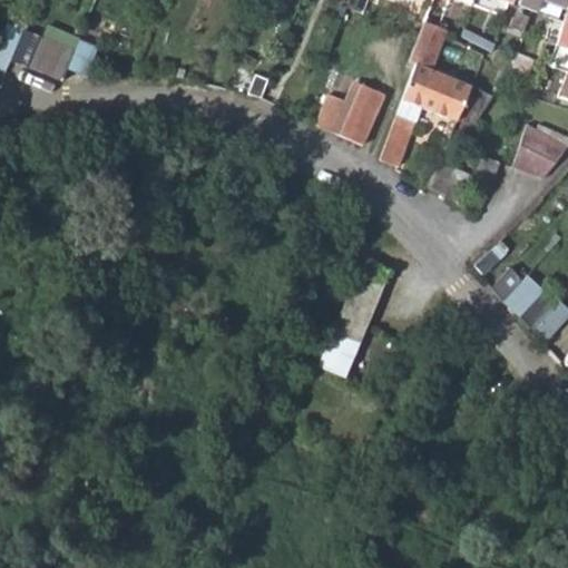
[(524,0),(522,6),(532,11),(538,12),(544,0),(548,0),(567,5),(567,0),(524,0)]
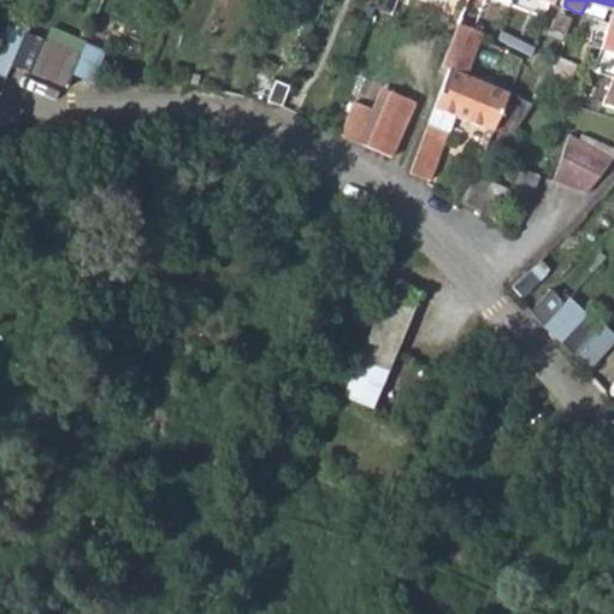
[(582,13),(608,23),(613,12),(613,5),(592,0),(588,0),(582,13)]
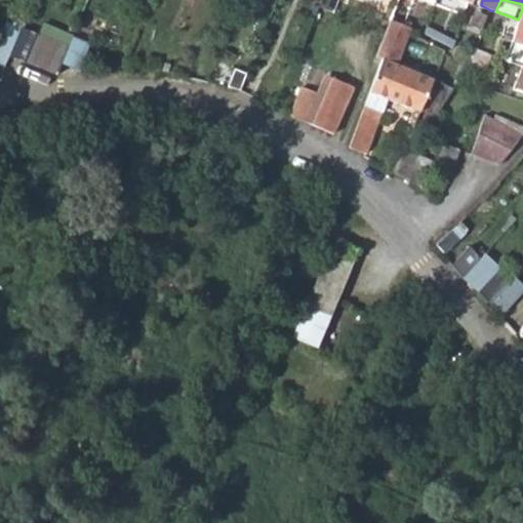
[(401,16),(394,13),(376,56),(377,58),(384,61),(384,59),(397,65),(409,37),(412,28),(399,23),(401,16)]
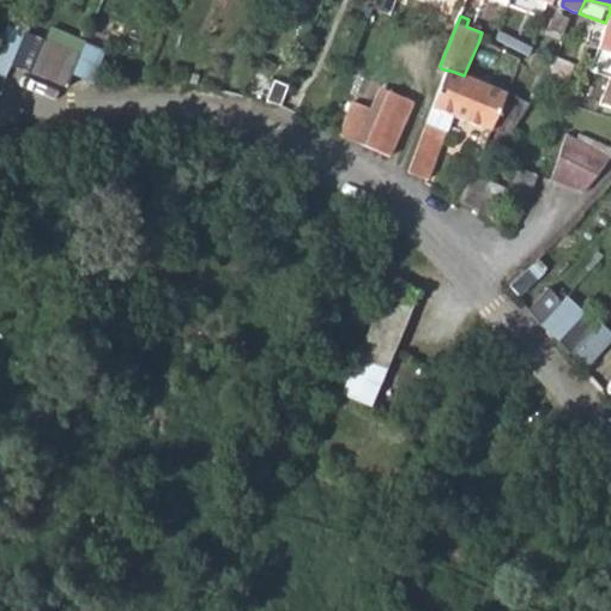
[(610,24),(605,23),(600,47),(610,49),(610,24)]
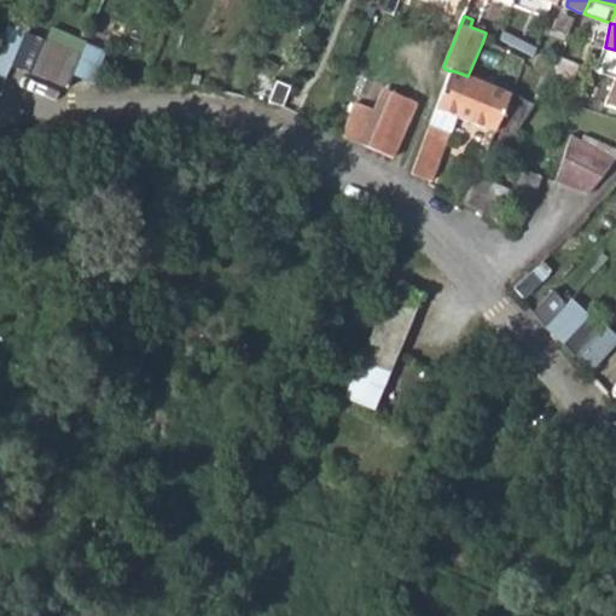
[(539,47),(504,35),(500,44),(536,57),(539,47)]
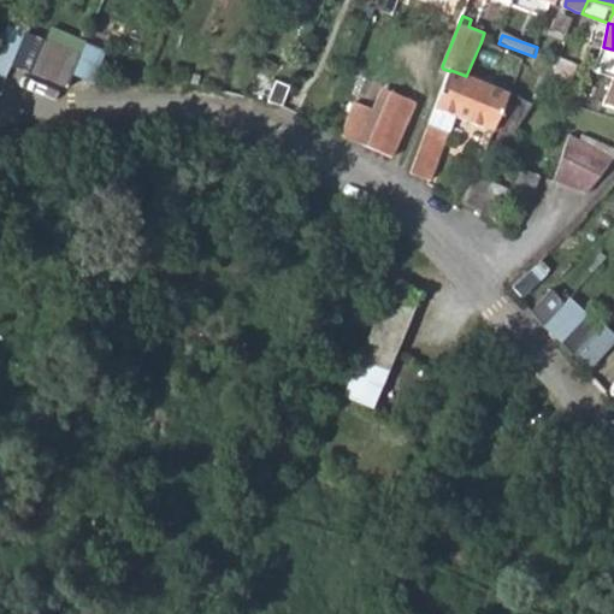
[(30,74),(66,89),(74,72),(82,54),(45,39),(30,74)]
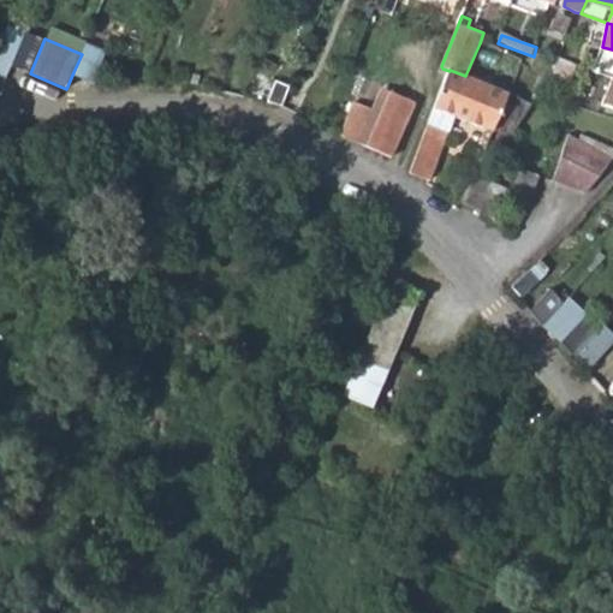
[(102,46),(89,40),(82,54),(73,72),(89,78),(102,46)]
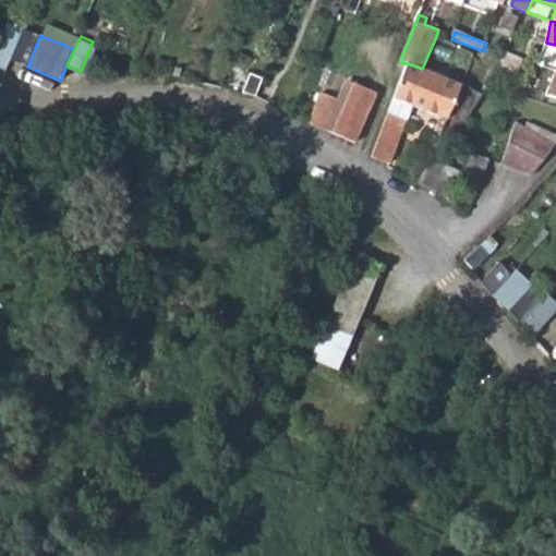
[(547,94),(555,96),(555,45),(546,43),(539,63),(555,70),(555,73),(547,94)]
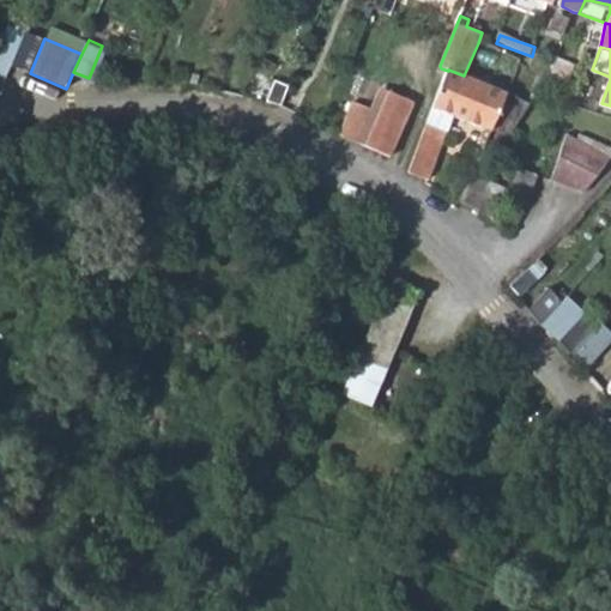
[(575,62),(558,55),(551,74),(569,82),(575,62)]
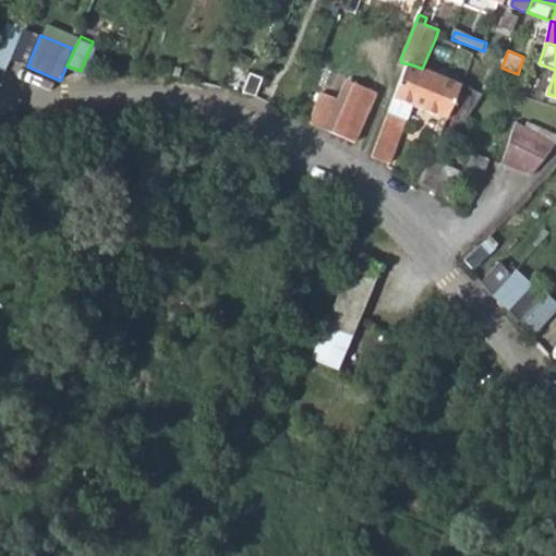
[(457,82),(422,69),(408,63),(408,64),(395,96),(413,104),(447,118),(449,115),(461,84),(457,82)]
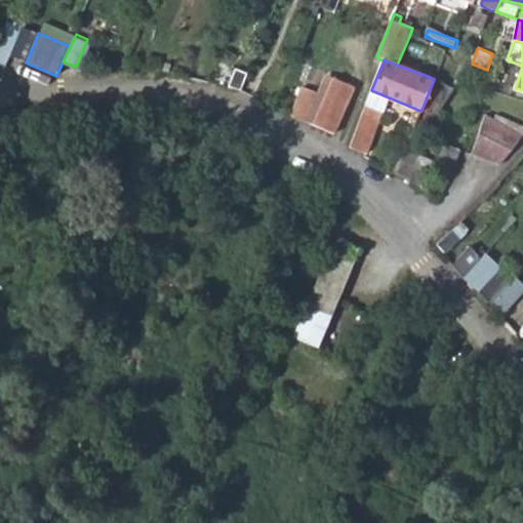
[(329,75),(322,94),(310,122),(314,124),(334,77),(329,75)]
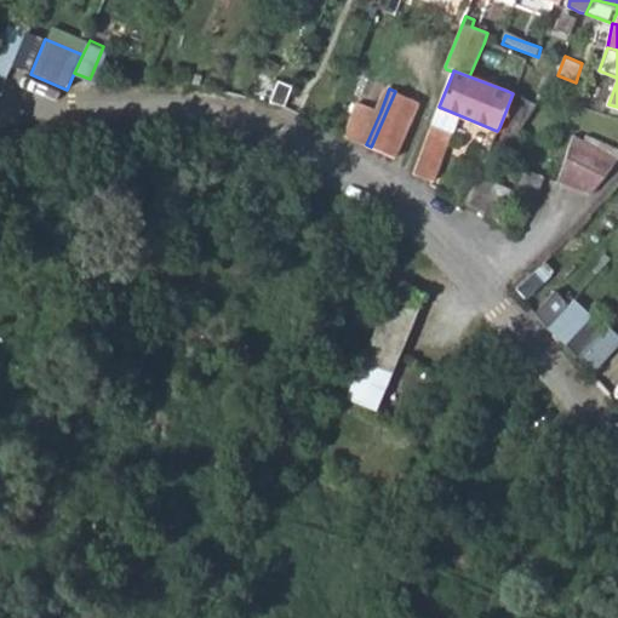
[(402,93),(395,91),(371,147),(377,149),(402,93)]
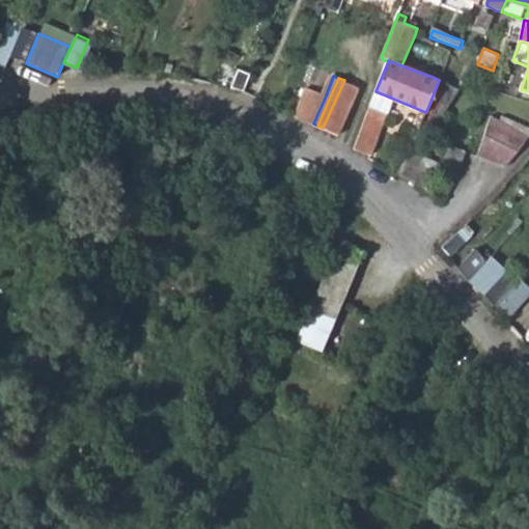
[(359,87),(344,80),(323,128),(337,134),(359,87)]
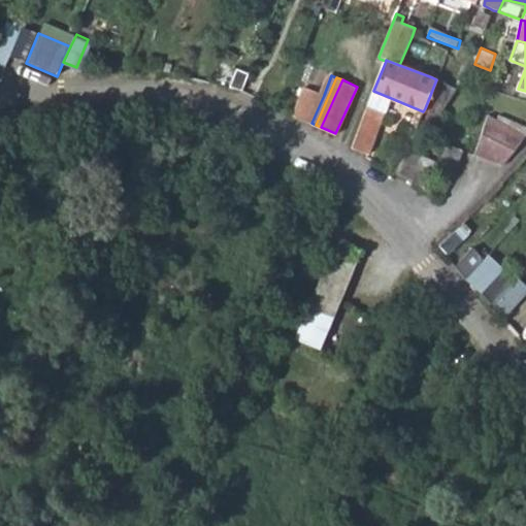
[(425,108),(439,112),(458,87),(436,79),(425,108)]
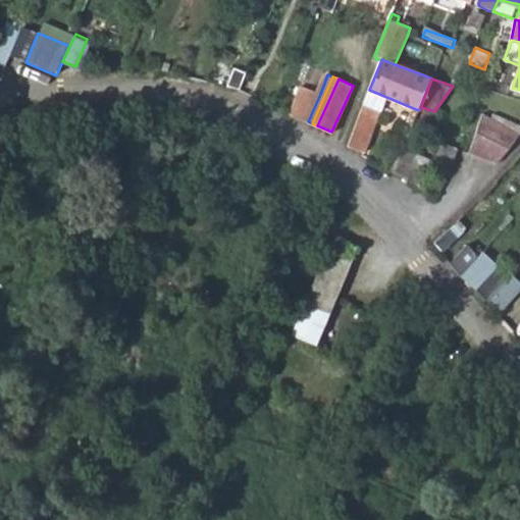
[(301,86),(289,113),(308,121),(320,94),(301,86)]
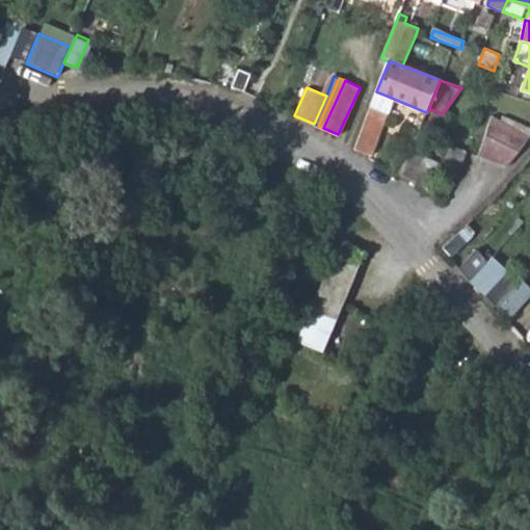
[(371,105),(389,112),(394,99),(376,91),(371,105)]
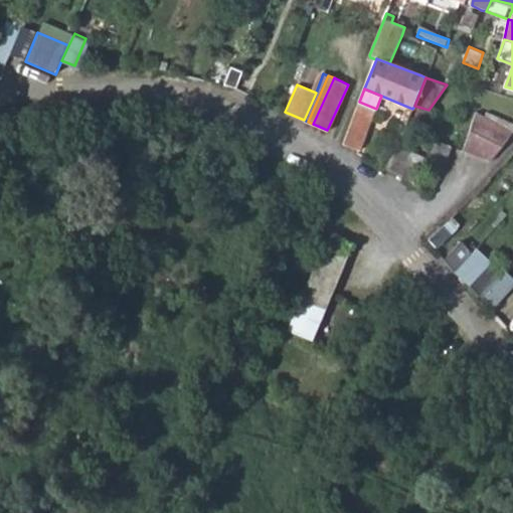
[(376,109),(359,102),(344,142),(343,144),(350,146),(360,149),(376,109)]
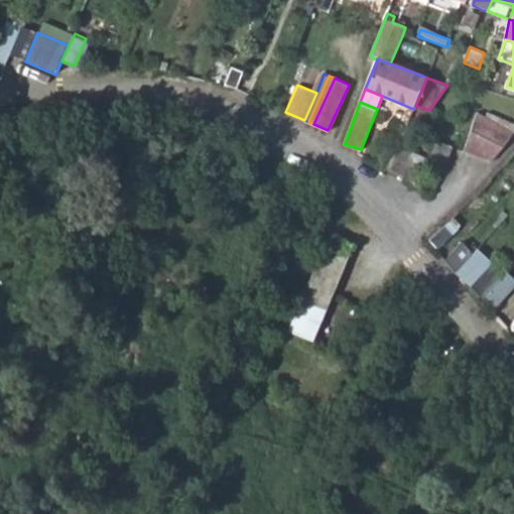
[(495,161),(513,136),(513,132),(479,112),(463,150),(495,161)]
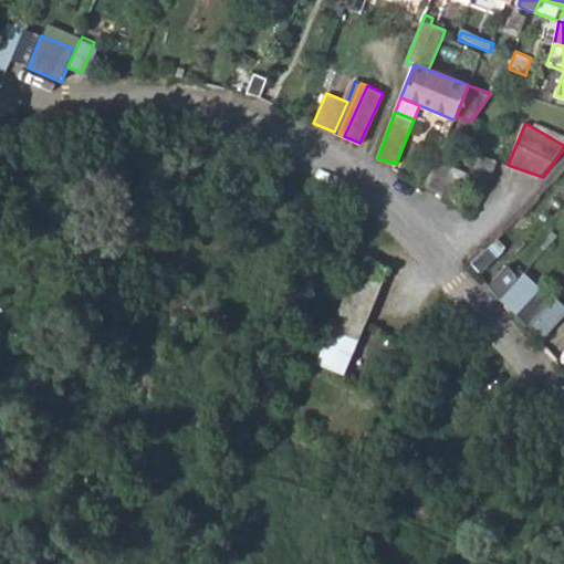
[(456,147),(445,143),(425,186),(436,192),(448,164),(456,147)]
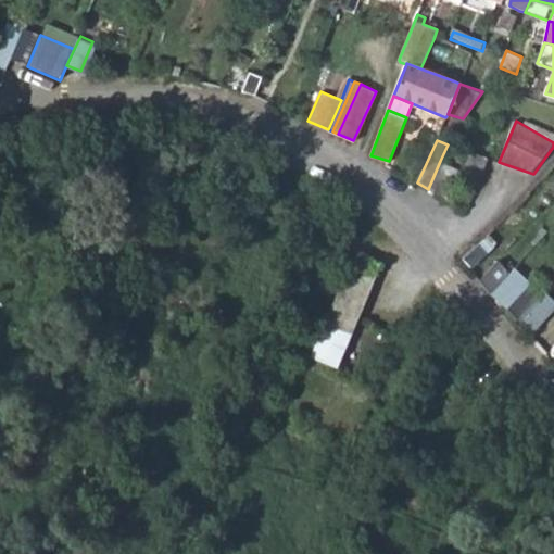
[(467,168),(481,173),(487,156),(474,151),(467,168)]
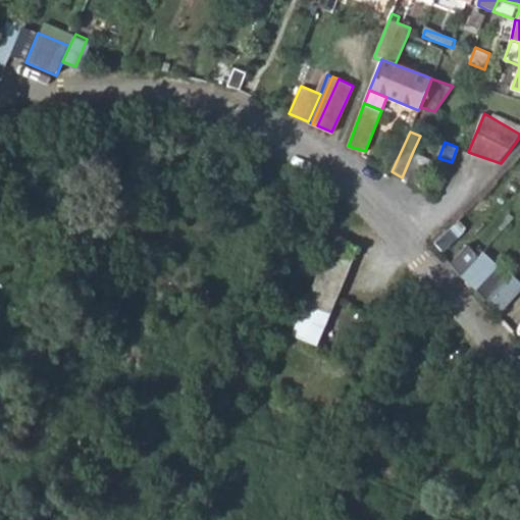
[(431,160),(413,151),(402,177),(418,188),(431,160)]
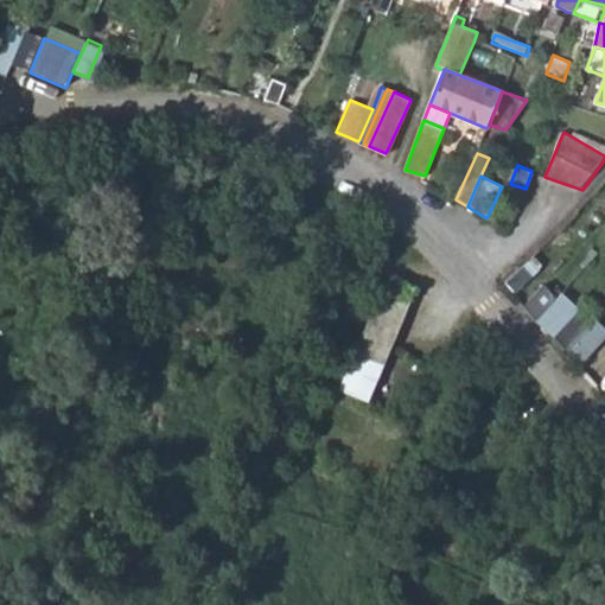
[(554,332),(584,358),(604,333),(604,323),(581,303),(554,332)]
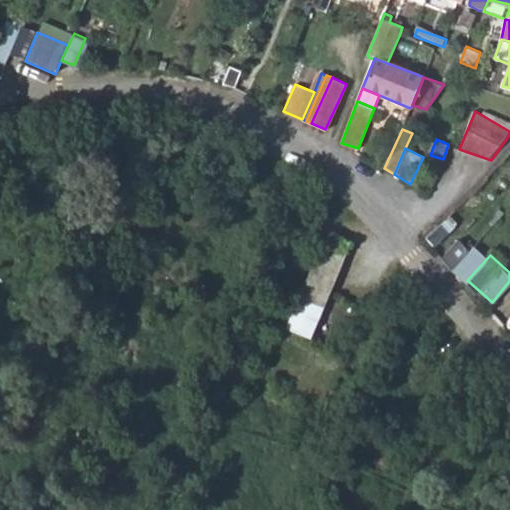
[(313,336),(327,303),(302,293),(288,325),(313,336)]
